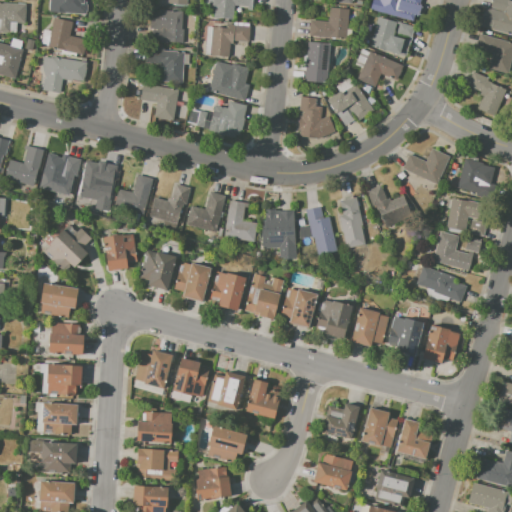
[(83,0),(83,3),(87,3),(87,13),(87,15),(64,13),(64,12),(48,11),(48,0),(83,0)]
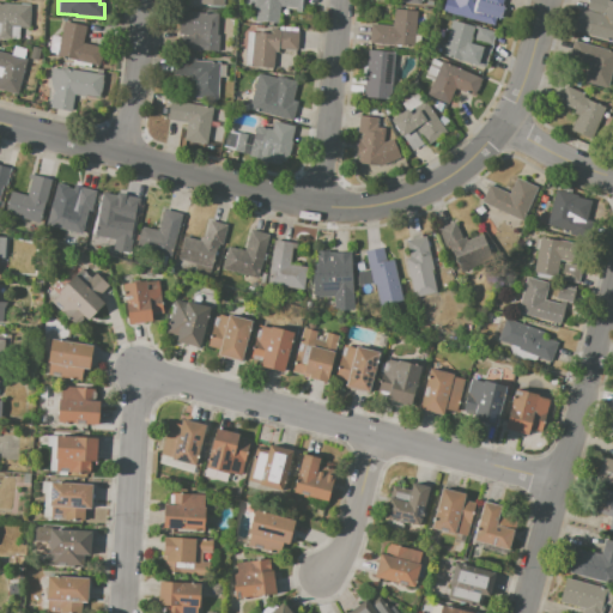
[(258,0),(302,0),(302,8),(279,6),(279,23),(256,20),(258,0)]
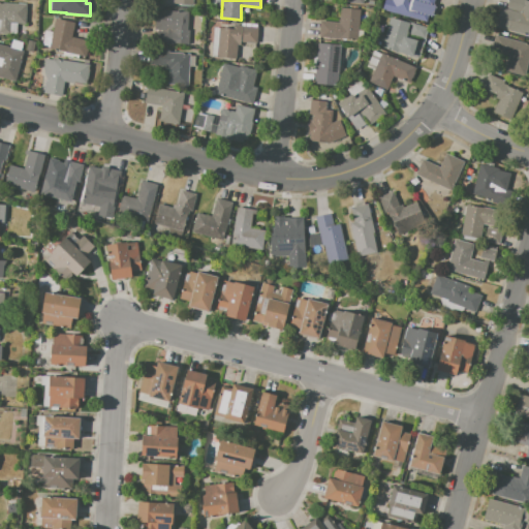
[(393,0),(432,0),(431,7),(413,3),(409,17),(391,11),(393,0)]
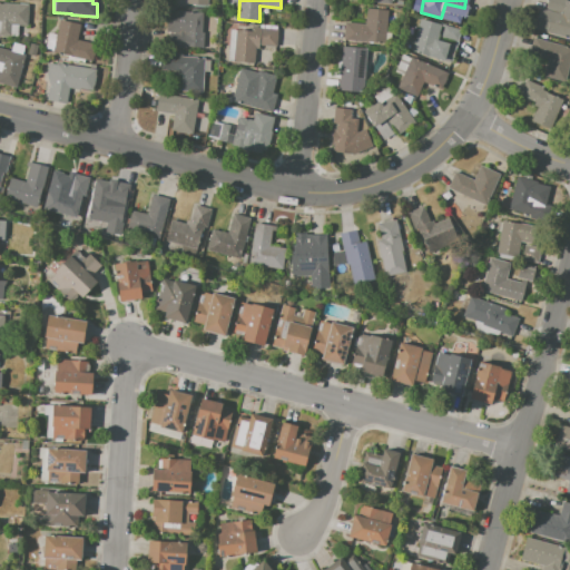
[(550,0),(569,0),(569,38),(537,30),(541,10),(564,16),(566,12),(549,8),(550,0)]
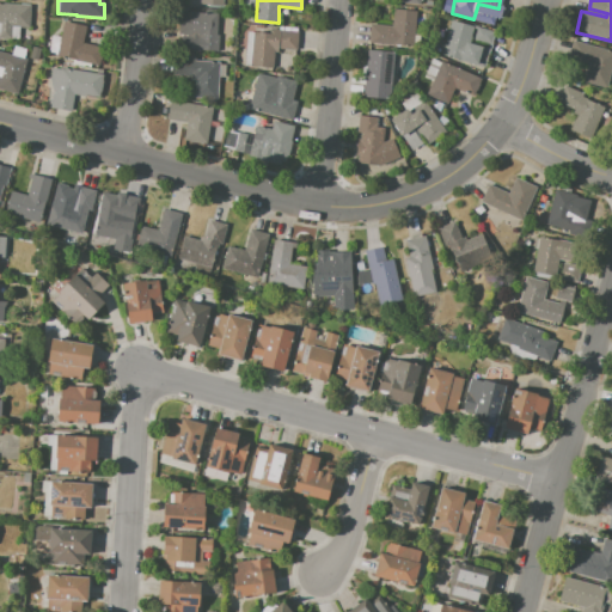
[(0,2),(30,5),(29,28),(12,26),(11,38),(0,37),(0,2)]
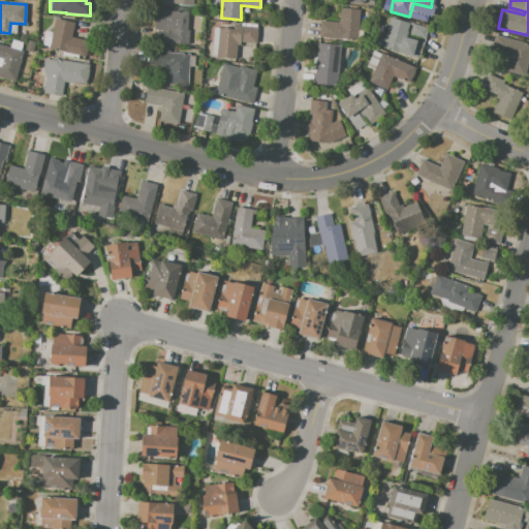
[(319,21),(339,23),(340,7),(360,9),(356,40),(318,36),(319,21)]
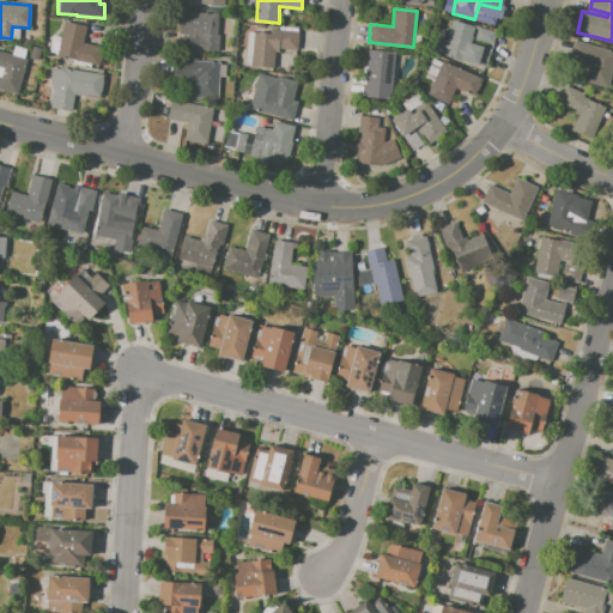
[(180,11),(218,13),(217,35),(219,36),(218,50),(201,50),(184,50),(186,36),(192,36),(192,35),(178,35),(180,11)]
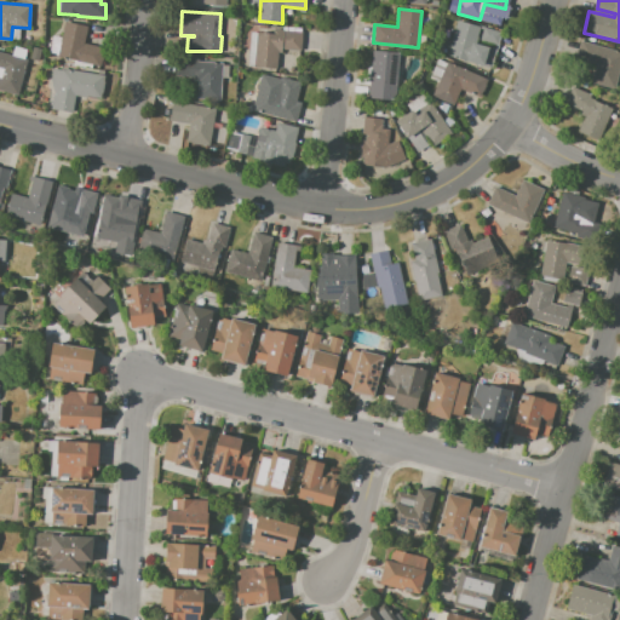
[(457,21),(480,28),(475,44),(497,50),(492,68),(447,55),(457,21)]
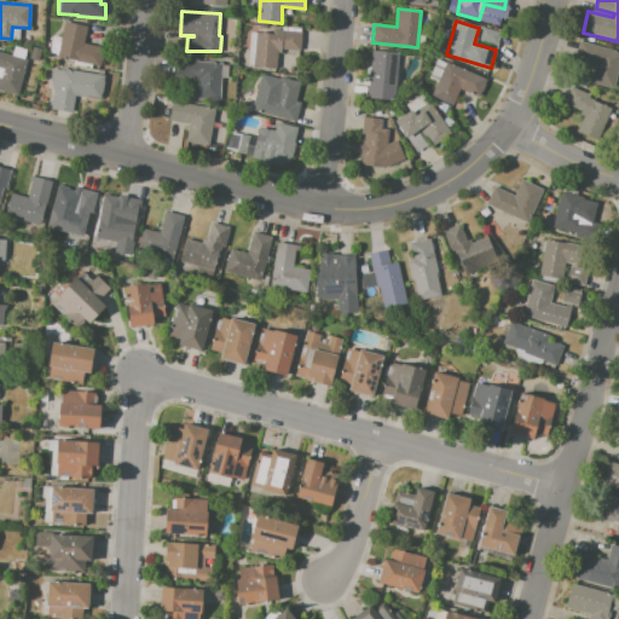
[(64,22),(87,27),(84,42),(104,47),(100,67),(57,57),(64,22)]
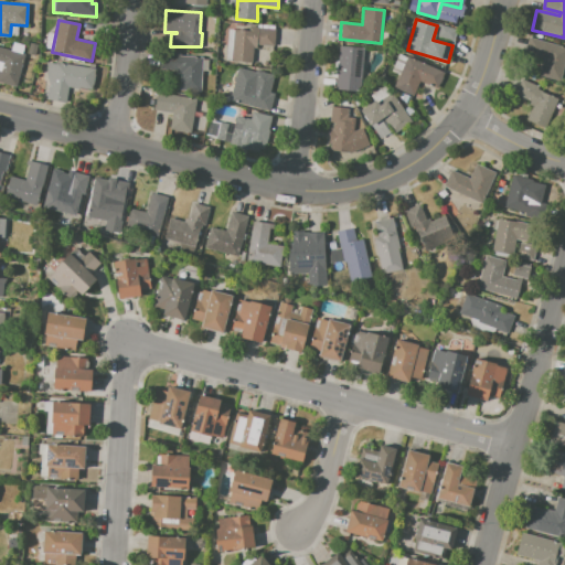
[(440,24),(456,29),(451,41),(437,35),(440,24)]
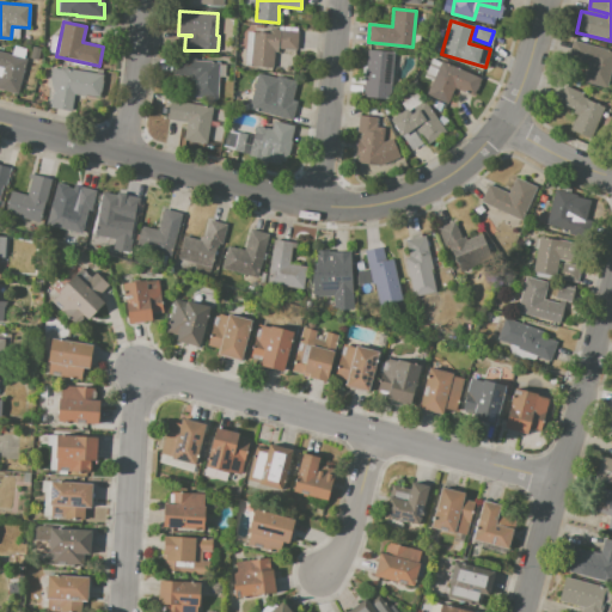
[(252,32),(270,34),(270,30),(298,31),(297,49),(274,48),(273,68),(250,66),(252,32)]
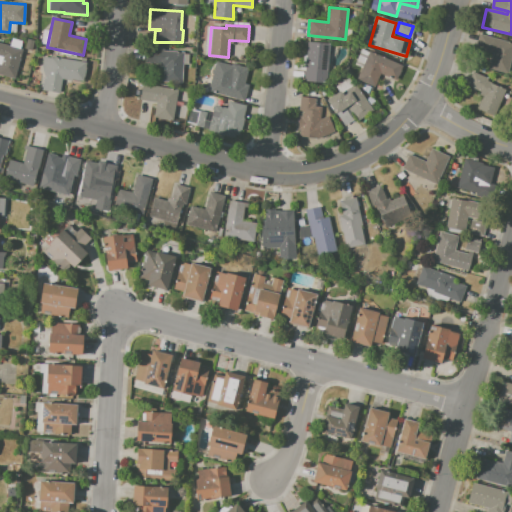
[(483,35),(511,43),(511,71),(511,75),(492,70),(496,55),(478,51),(483,35)]
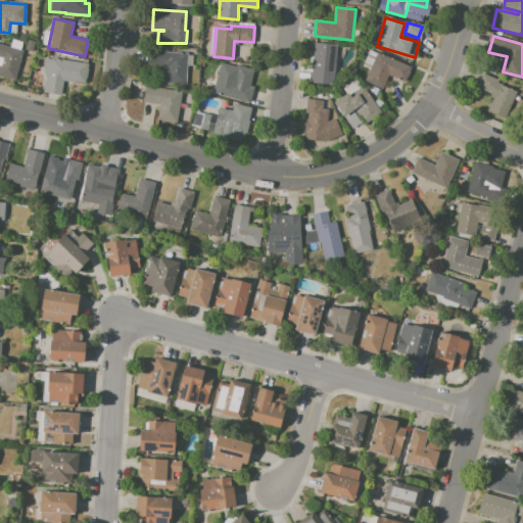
[(26,50),(28,39),(35,41),(33,52),(26,50)]
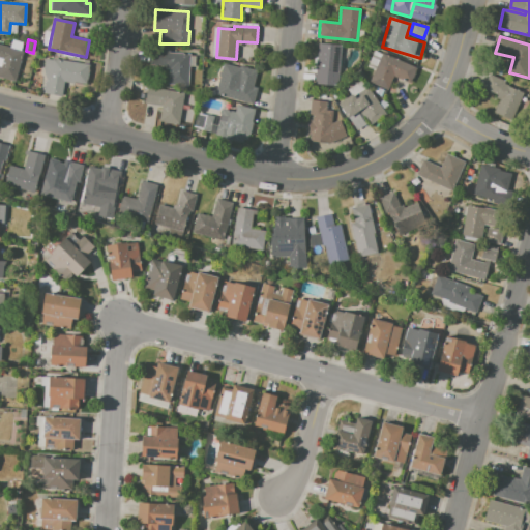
[(322,42),(342,45),(339,79),(330,78),(330,85),(315,84),(316,69),(319,69),(320,63),(318,63),(319,50),(321,50),(322,42)]
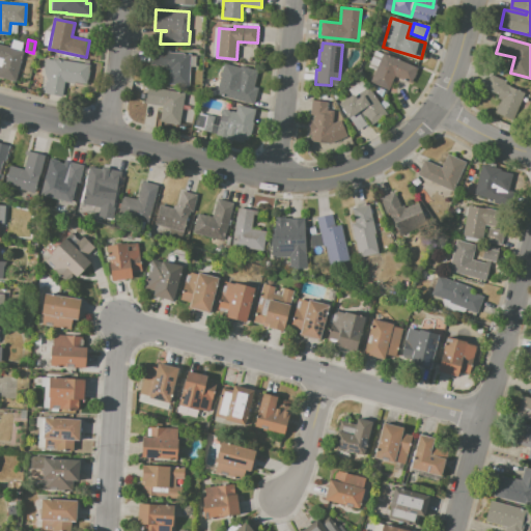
[(0,44),(23,51),(15,82),(0,78),(0,44)]
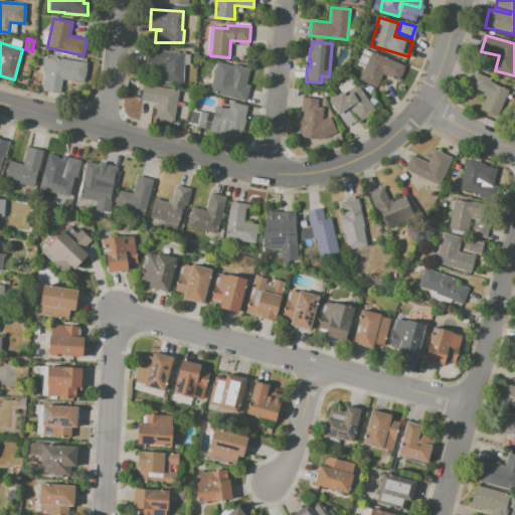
[(147,46),(164,47),(164,50),(184,52),(182,82),(163,81),(164,66),(161,66),(161,63),(146,62),(147,46)]
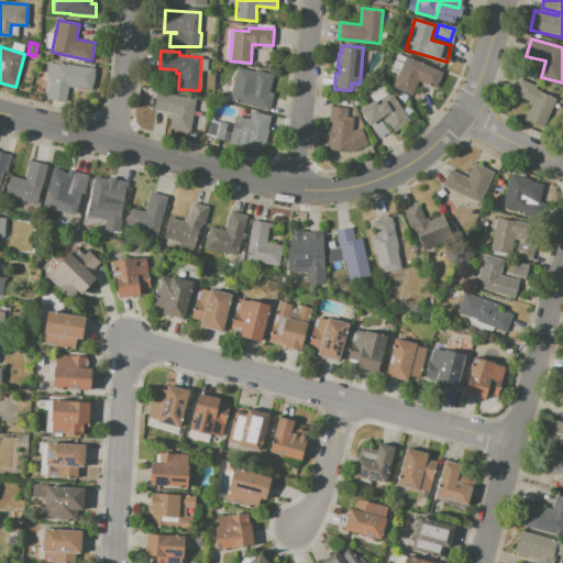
[(405,56),(443,72),(437,88),(418,80),(411,96),(392,88),(405,56)]
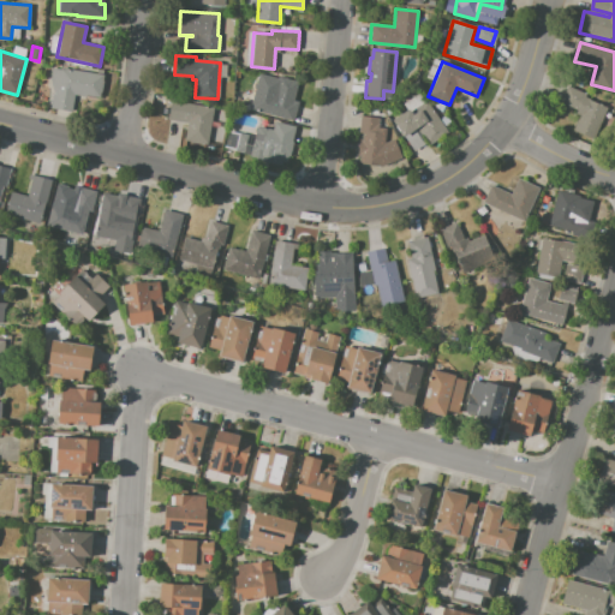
[(53,67),(61,69),(61,67),(103,75),(100,97),(87,95),(85,99),(81,99),(78,113),(51,108),(54,90),(51,79),(53,67)]
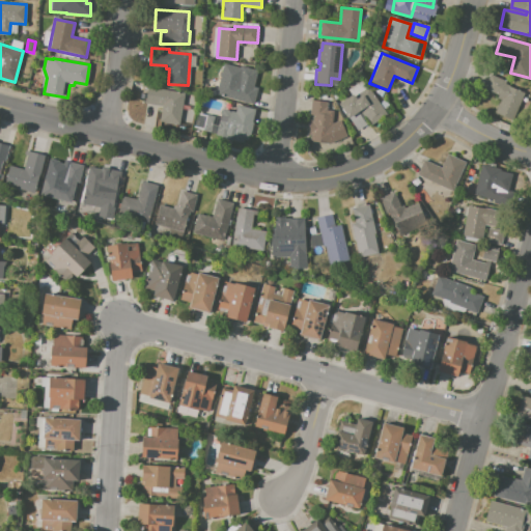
[(224,63),(244,68),(240,83),(257,87),(253,104),(216,94),(224,63)]
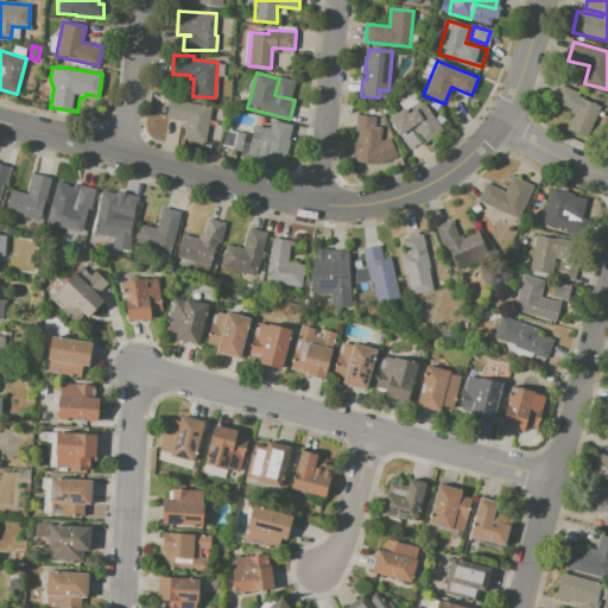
[(564,86),(584,94),(582,97),(606,108),(590,140),(569,131),(576,115),(572,114),(574,111),(557,102),(564,86)]
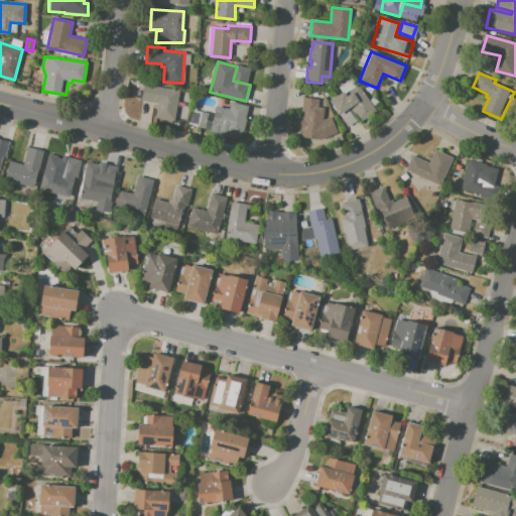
[(329,102),(342,93),(338,87),(352,77),(358,85),(376,111),(360,123),(358,120),(347,127),(329,102)]
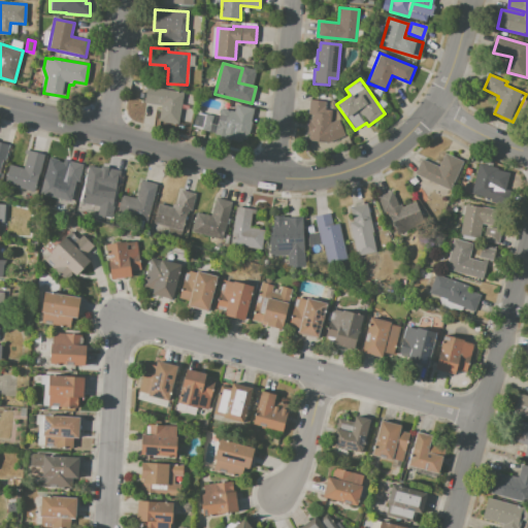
[(146,86),(184,93),(177,124),(158,121),(161,105),(143,102),(146,86)]
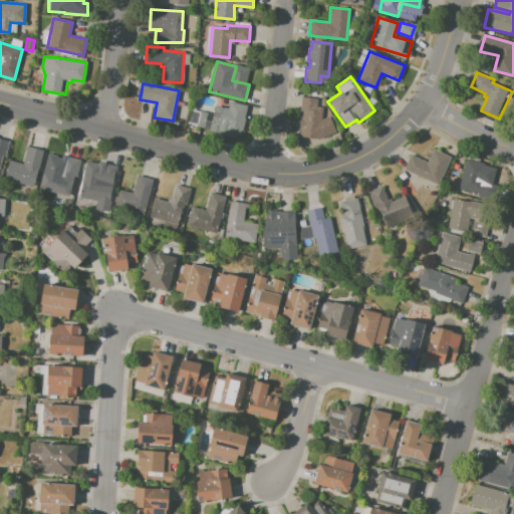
[(301,97),(317,99),(316,107),(322,107),(321,119),(329,116),(335,132),(319,139),(300,137),(301,131),(299,130),(300,118),(302,118),(303,111),(300,111),(301,97)]
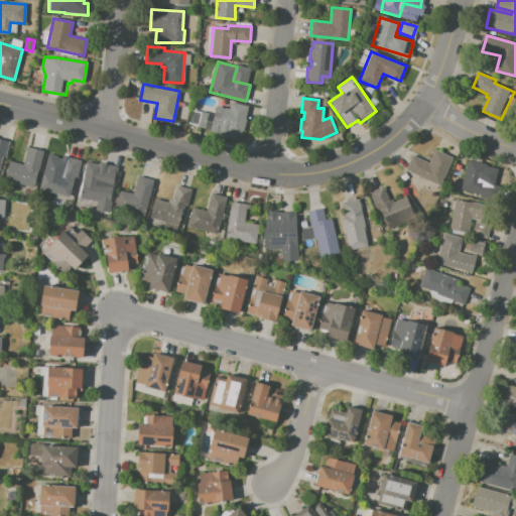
[(202,112),(214,115),(216,106),(229,109),(231,102),(248,106),(240,136),(237,135),(236,139),(219,135),(219,133),(198,128),(202,112)]
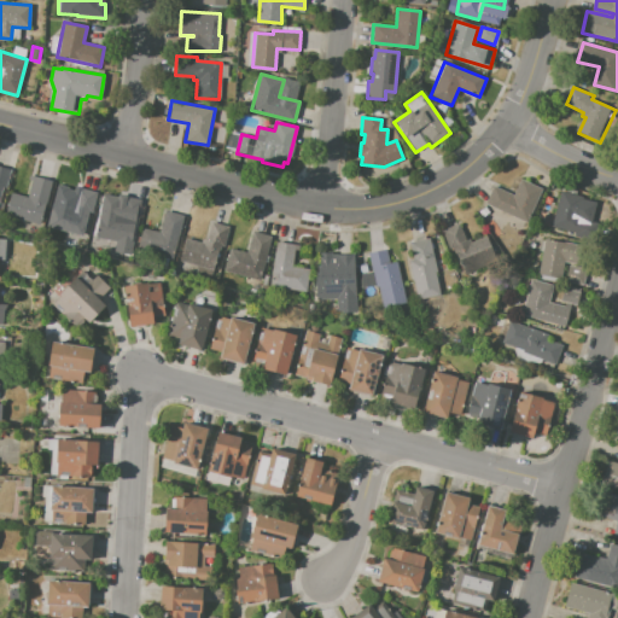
[(0,167),(12,170),(6,192),(3,192),(0,199),(0,167)]
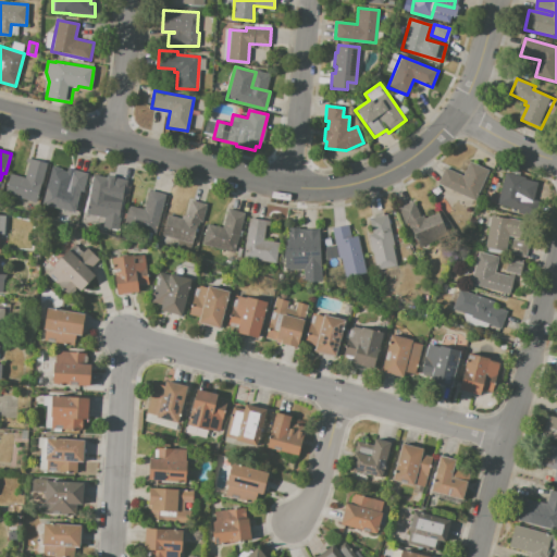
[(10,173),(24,177),(28,158),(47,163),(36,202),(4,194),(10,173)]
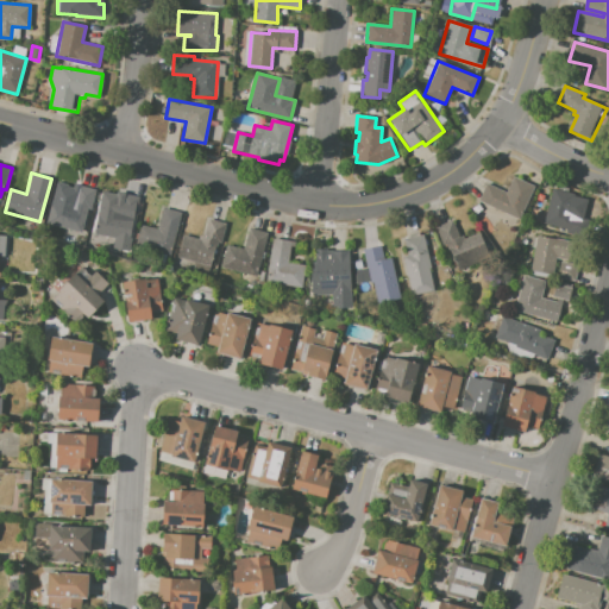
[(487,183),(507,192),(513,176),(535,186),(520,219),(478,201),(487,183)]
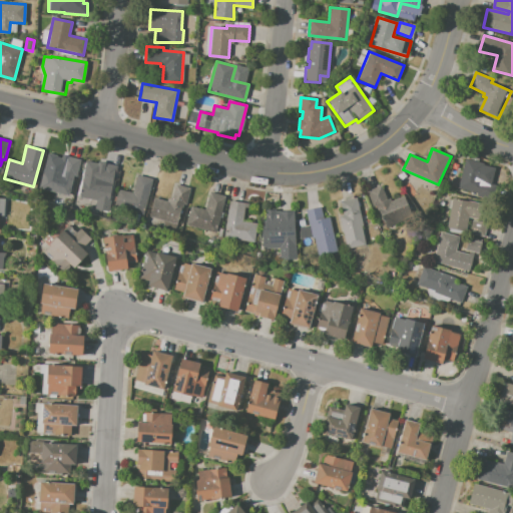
[(43,170),(58,173),(59,169),(62,169),(65,156),(81,159),(76,177),(73,176),(68,195),(39,188),(43,170)]
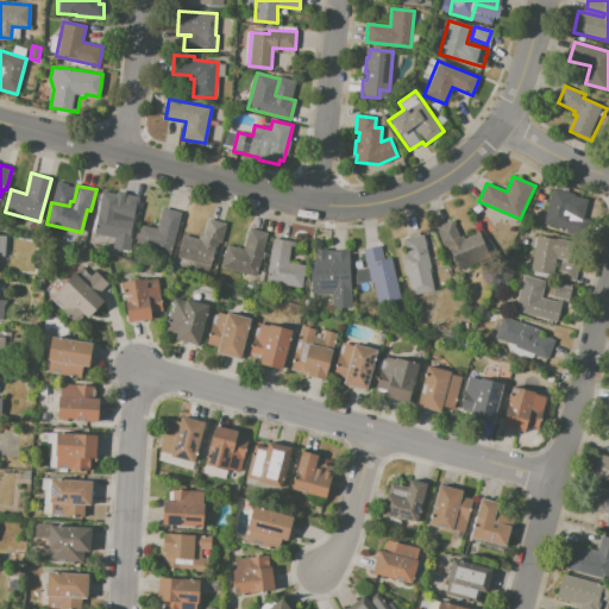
[(552,188),(572,193),(569,211),(573,211),(571,219),(586,223),(583,238),(565,234),(566,230),(544,224),(552,188)]
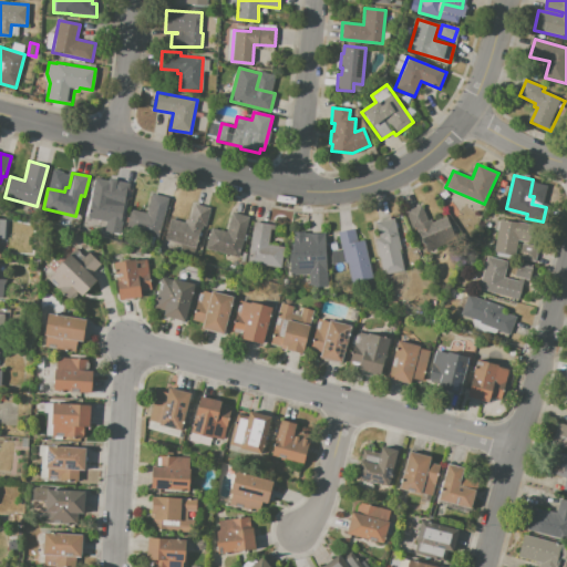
[(94,178),(130,184),(126,200),(107,197),(107,200),(123,203),(120,224),(89,218),(94,178)]
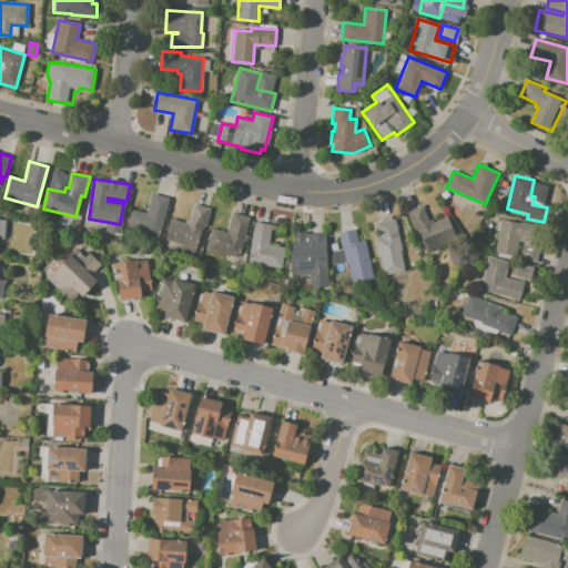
[(131,209),(146,213),(151,194),(168,198),(161,226),(160,226),(156,237),(125,230),(131,209)]
